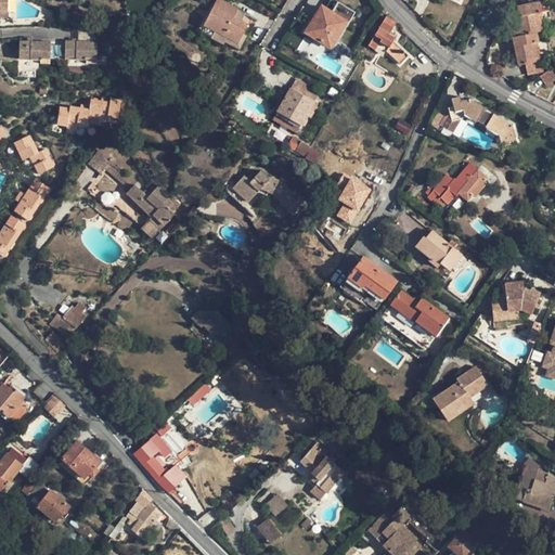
[(237,9),(220,0),(216,0),(204,24),(215,29),(228,37),(237,41),(246,25),(233,16),(237,9)]
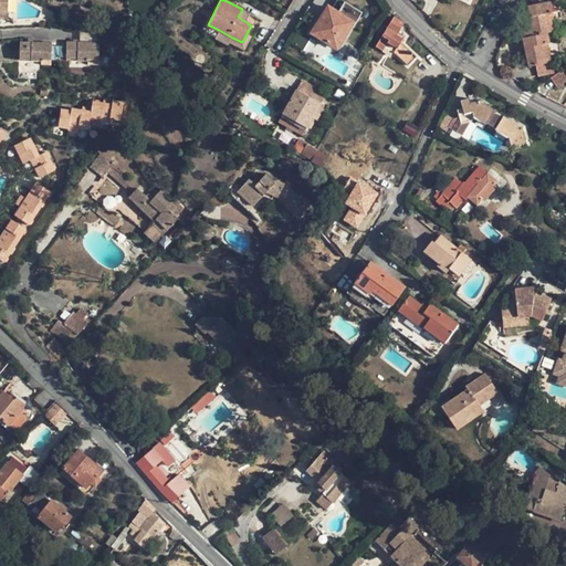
[(516,39),(523,38),(546,32),(549,32),(546,13),(552,12),(549,2),(527,7),(531,23),(514,27),(516,39)]
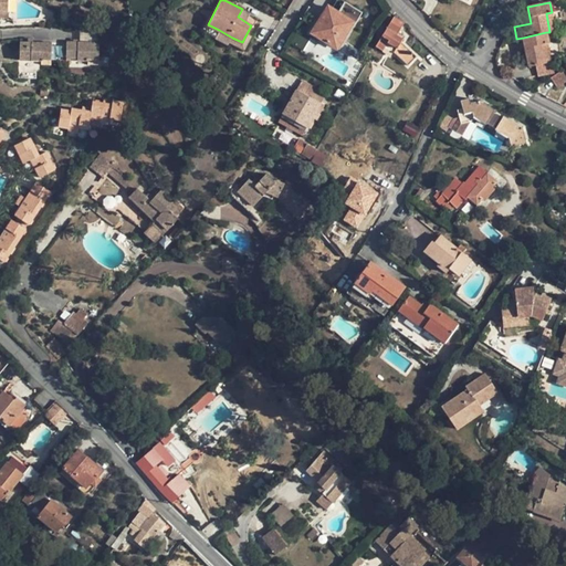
[(352,21),(328,6),(312,32),(336,46),(352,21)]
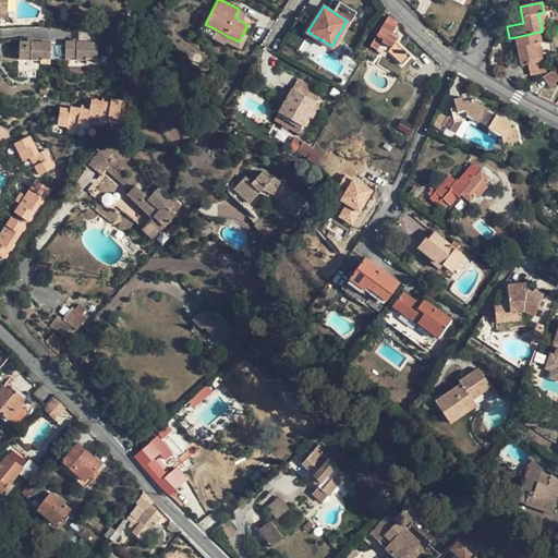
[(542,32),(547,29),(544,12),(538,13),(542,32)]
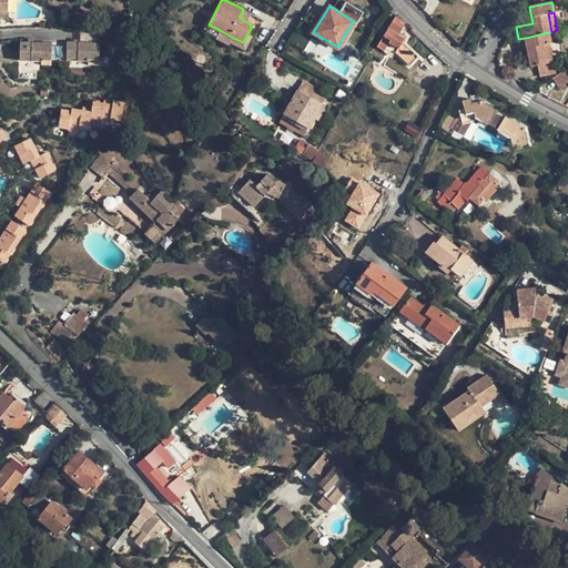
[(394,16),(377,46),(385,50),(389,42),(398,48),(402,41),(406,34),(401,31),(406,23),(394,16)]
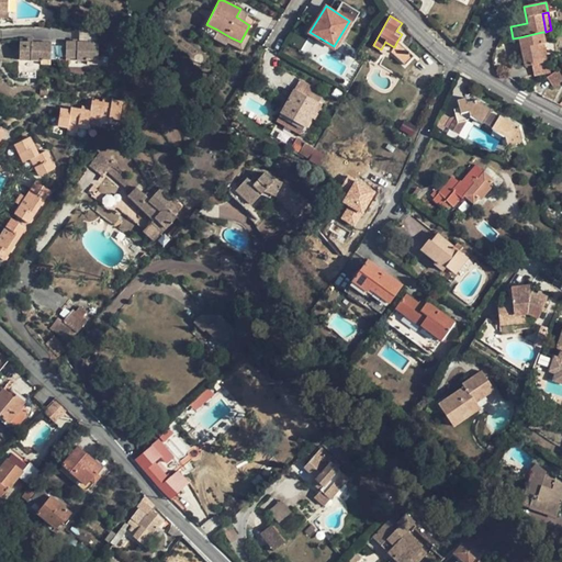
[(215,34),(217,30),(206,24),(204,29),(215,34)]
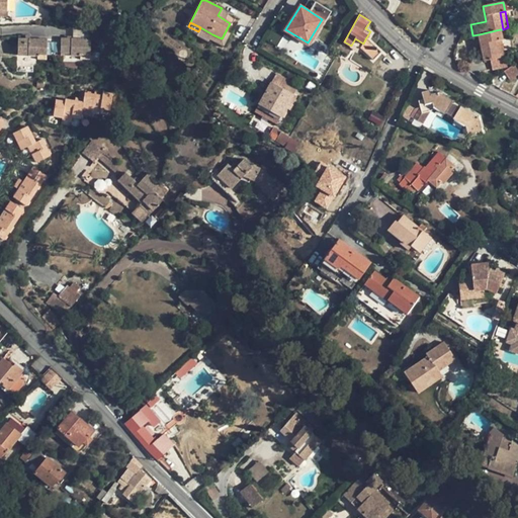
[(74,28),(74,38),(89,39),(89,29),(74,28)]
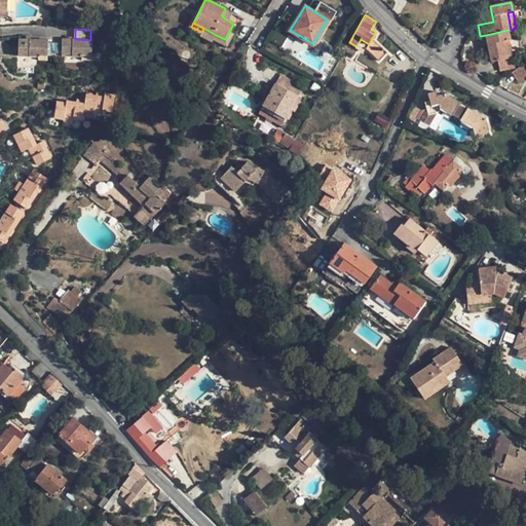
[(503,41),(509,39),(508,30),(486,35),(491,62),(506,59),(503,41)]
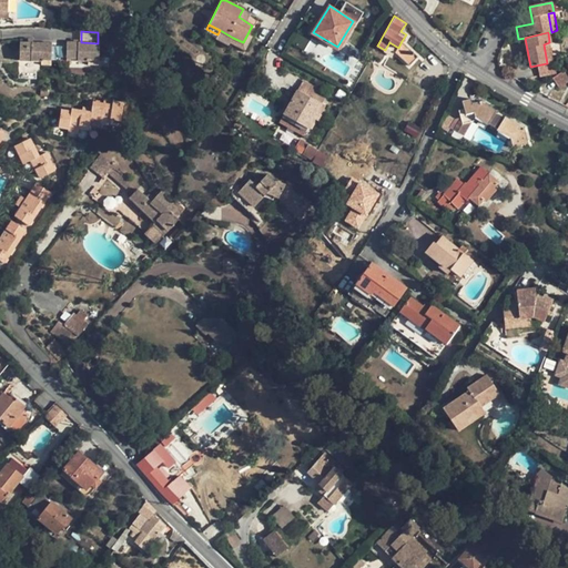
[(241,47),(243,42),(233,38),(231,42),(241,47)]
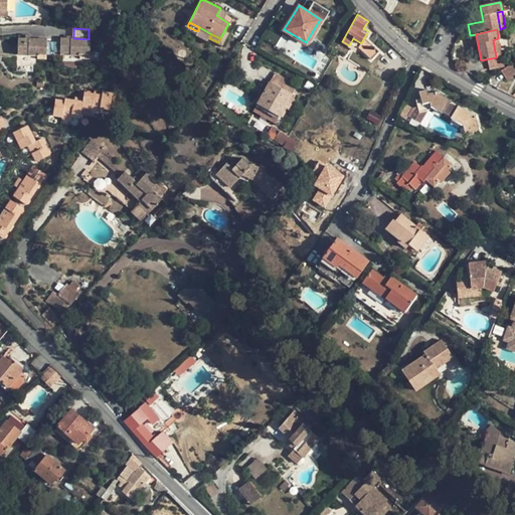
[(378,51),(364,37),(361,43),(359,47),(371,58),(378,51)]
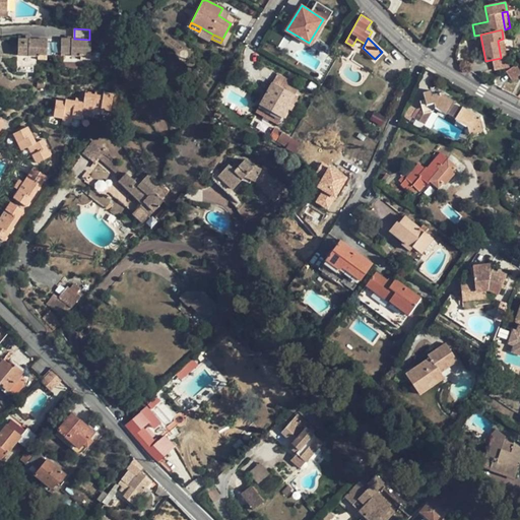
[(46,55),(47,40),(18,39),(17,56),(38,57),(38,55),(46,55)]
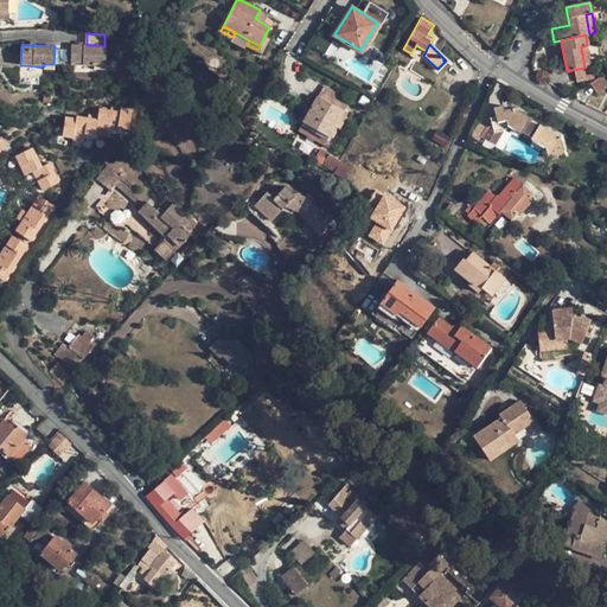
[(106,46),(104,46),(87,45),(71,45),(71,48),(70,65),(94,66),(95,63),(104,63),(106,46)]
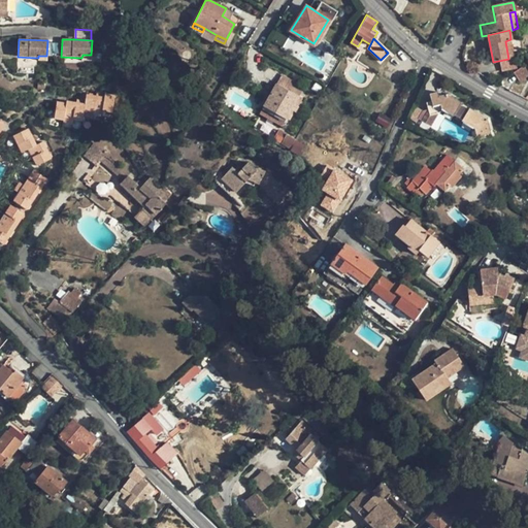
[(515,57),(510,39),(505,41),(508,59),(515,57)]
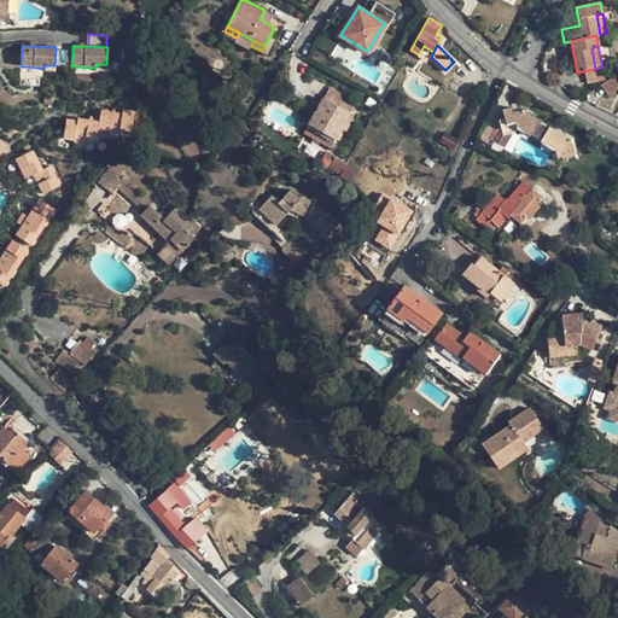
[(617,73),(600,86),(606,94),(617,87),(617,73)]
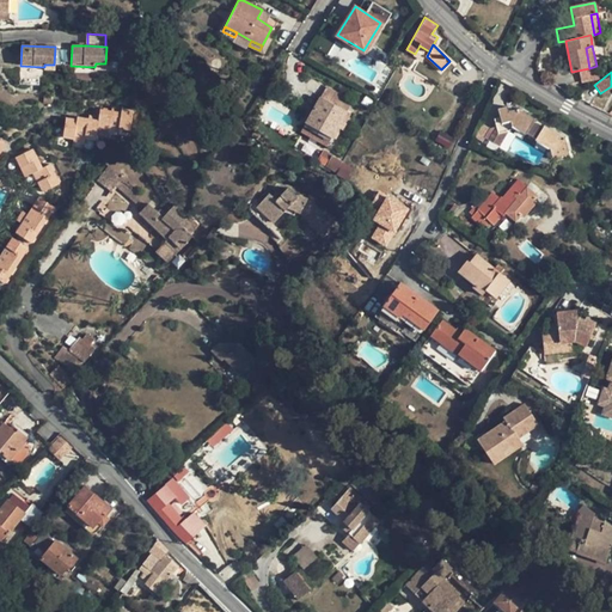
[(326,85),(320,97),(347,112),(353,101),(326,85)]
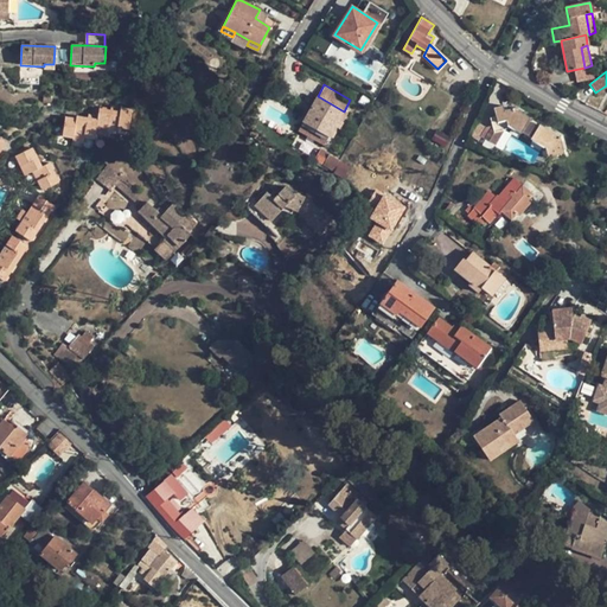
[(344,112),(318,96),(299,129),(325,145),(336,127),(339,129),(349,114),(344,112)]
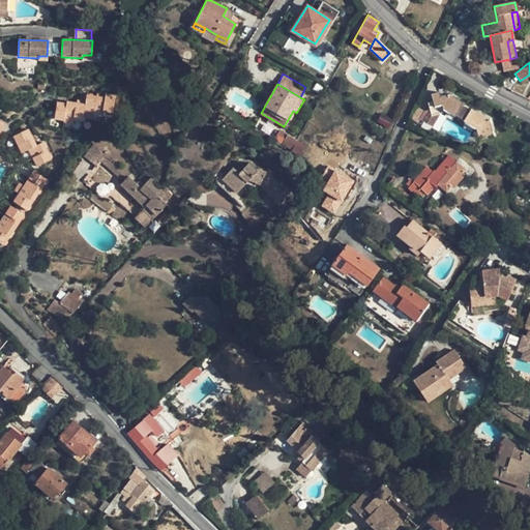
[(425,99),(427,107),(428,113),(436,111),(444,110),(453,115),(454,114),(463,119),(462,120),(475,128),(476,136),(490,134),(488,119),(469,108),(468,109),(461,105),(462,101),(446,93),(438,94),(438,90),(430,91),(431,98),(425,99)]
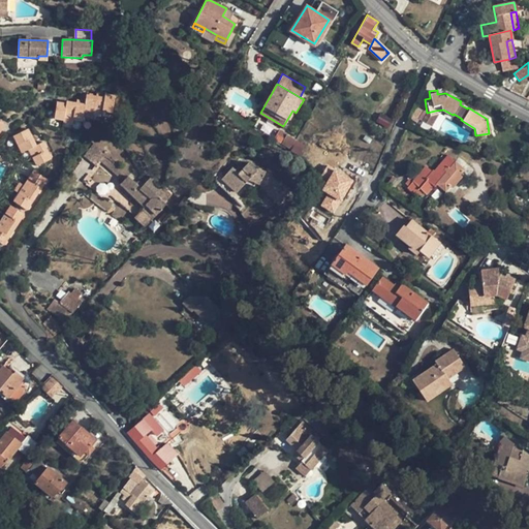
[(101,94),(100,98),(100,110),(109,110),(111,94),(101,94)]
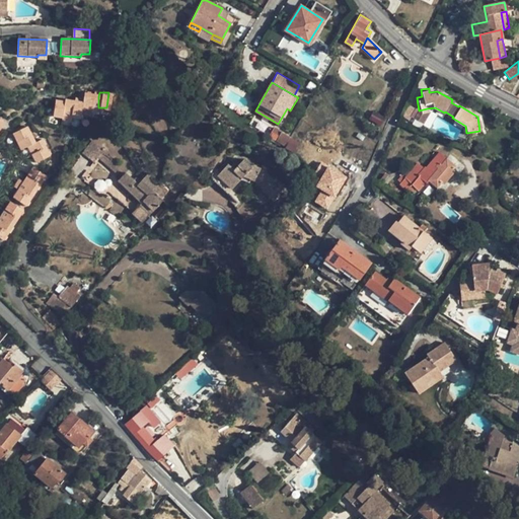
[(80,109),(89,110),(90,95),(81,95),(81,99),(80,102),(80,109)]
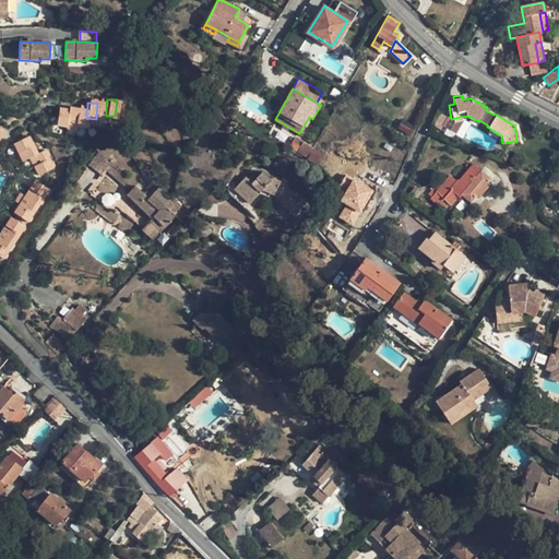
[(106,104),(97,103),(96,119),(105,120),(106,116),(106,104)]
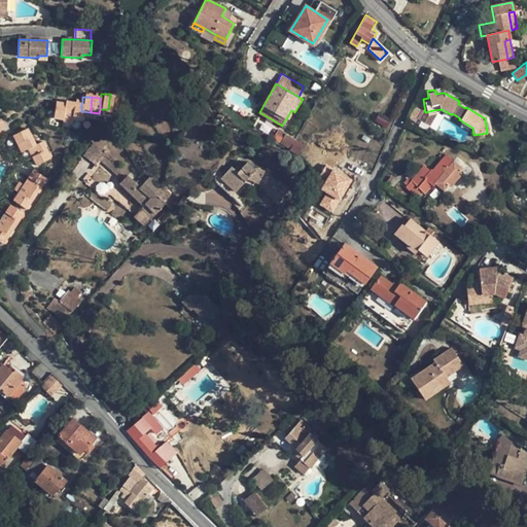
[(64,103),(64,106),(63,118),(72,119),(73,104),(64,103)]
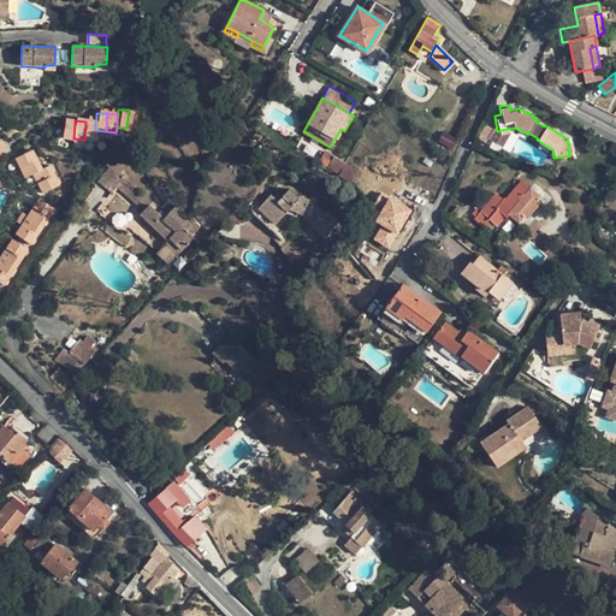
[(95,122),(86,122),(84,140),(94,140),(95,130),(95,122)]
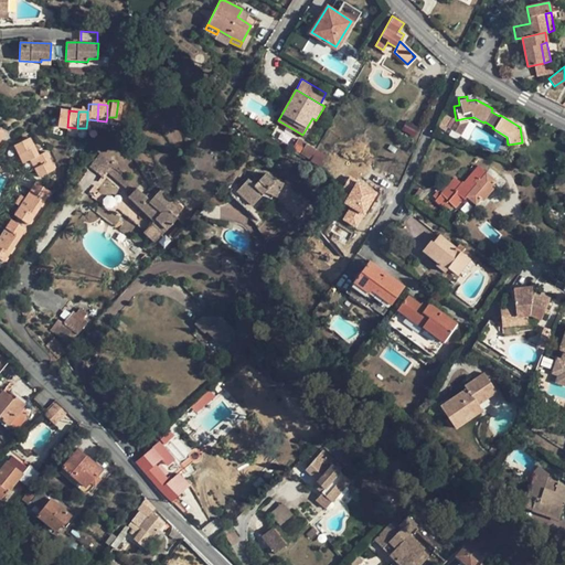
[(56,130),(66,131),(67,127),(68,114),(59,114),(56,130)]
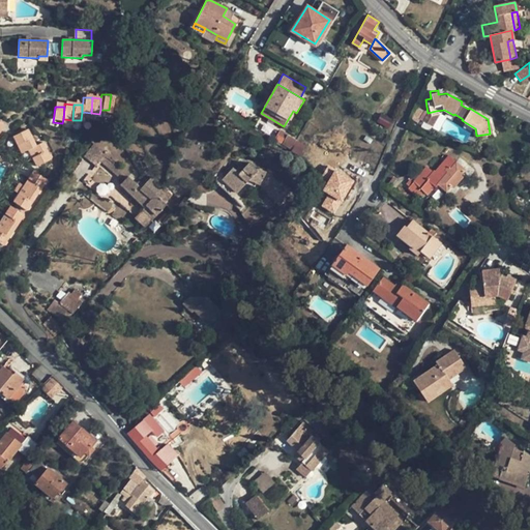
[(429,123),(436,111),(428,113),(427,107),(420,108),(416,116),(429,123)]
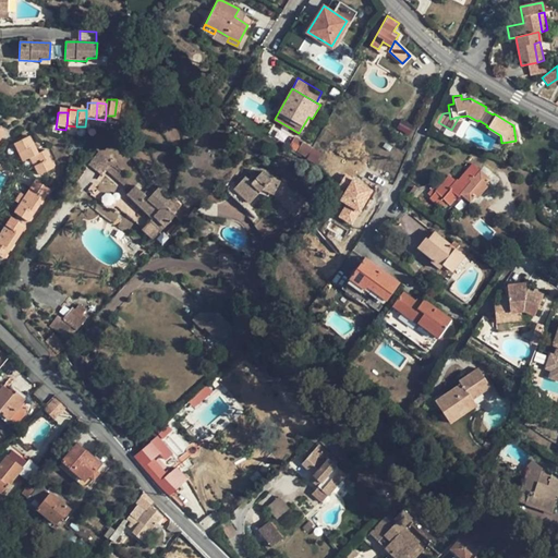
[(414,128),(402,120),(398,128),(410,135),(414,128)]
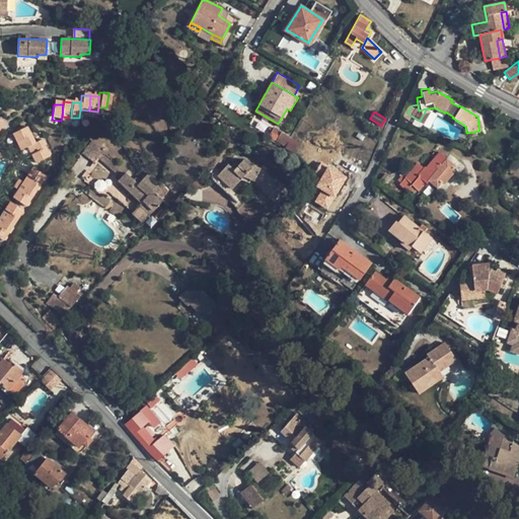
[(269,137),(276,141),(281,131),(275,127),(269,137)]
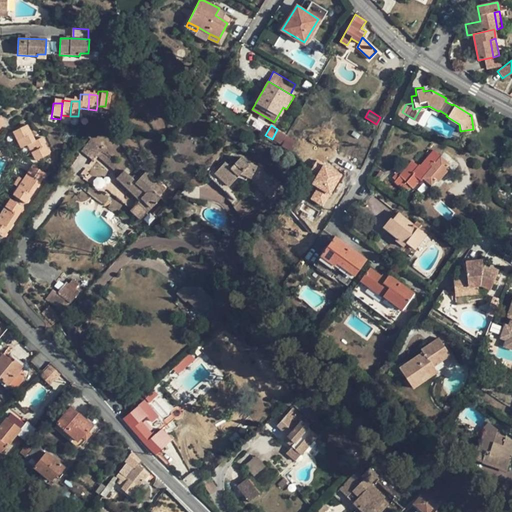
[(16,141),(30,134),(26,126),(24,127),(22,126),(18,128),(19,130),(12,133),(16,141)]
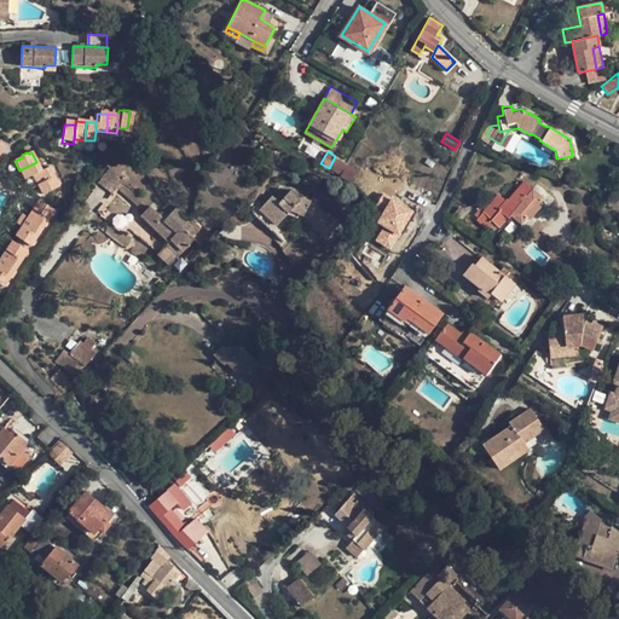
[(346,163),(335,156),(329,168),(340,174),(346,163)]
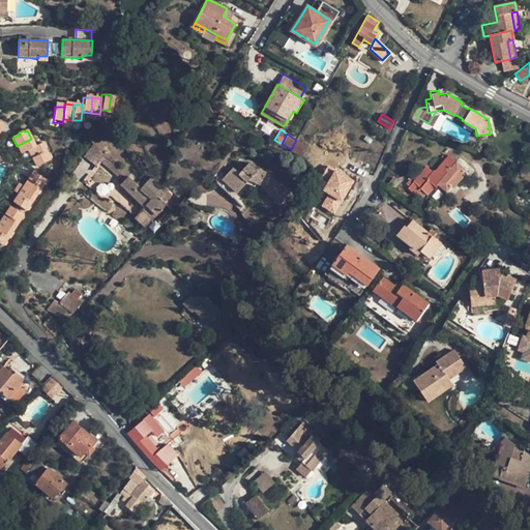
[(35,147),(31,139),(17,146),(22,154),(30,150),(35,147)]
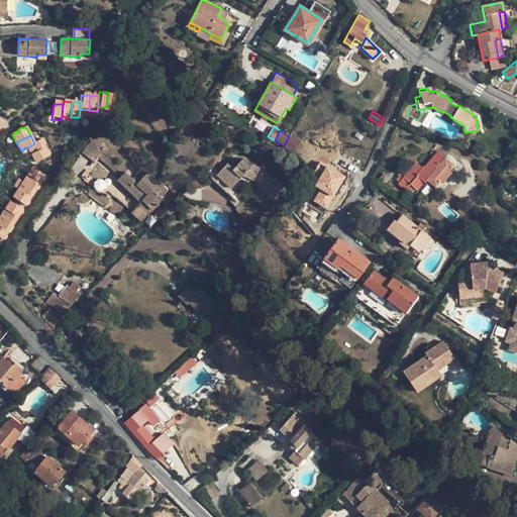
[(297,141),(290,136),(285,146),(292,150),(297,141)]
